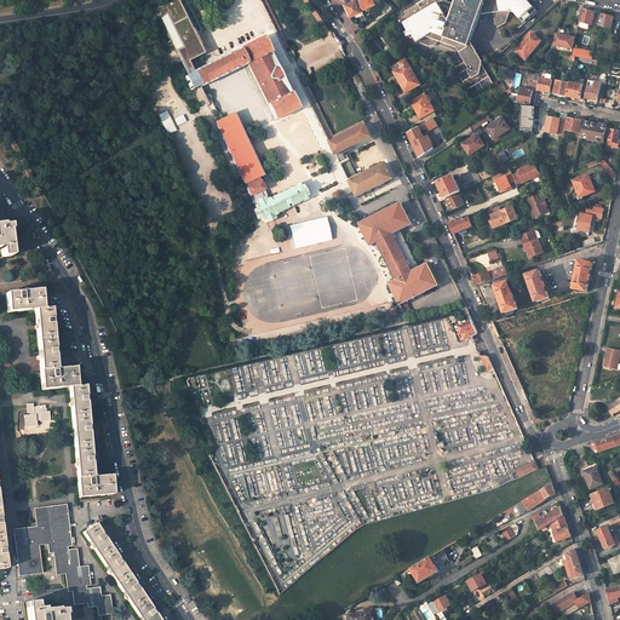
[(194,89),(188,74),(193,72),(188,61),(204,53),(177,0),(170,0),(150,10),(183,76),(179,79),(185,92),(194,89)]
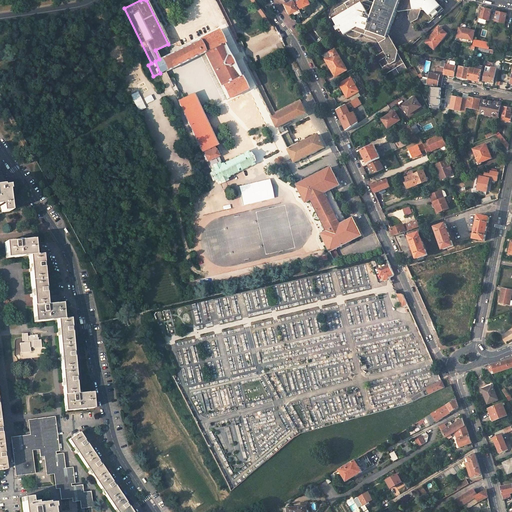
[(219,0),(215,0),(236,42),(240,41),(219,0)]
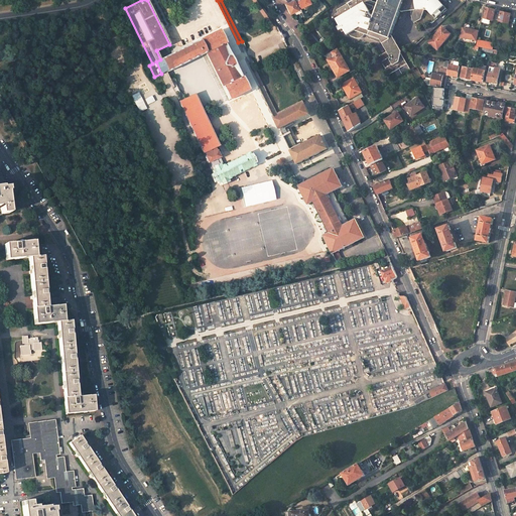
[(289,14),(289,13),(310,4),(307,0),(299,0),(300,1),(294,4),(294,2),(291,4),(289,0),(284,4),(289,14)]
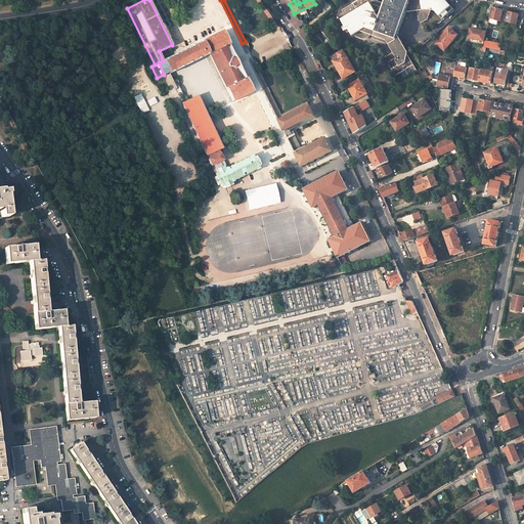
[(386,0),(385,6),(377,3),(377,0),(357,0),(358,1),(342,11),(343,13),(340,15),(338,20),(345,32),(346,32),(347,34),(350,32),(351,34),(352,37),(354,36),(355,38),(359,39),(361,40),(363,40),(365,40),(366,39),(367,39),(368,38),(369,37),(370,35),(370,31),(376,32),(374,37),(389,45),(396,41),(398,37),(399,32),(398,31),(392,28),(394,24),(399,26),(406,11),(409,3),(410,0),(386,0)]
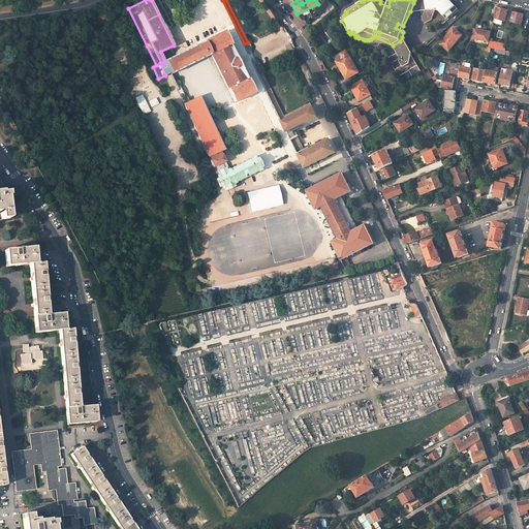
[(443,11),(448,18),(456,11),(453,8),(456,5),(449,0),(446,0),(446,1),(444,0),(423,0),(422,4),(423,6),(422,9),(422,12),(423,17),(423,19),(424,22),(425,24),(432,20),(435,10),(440,11),(442,12),(443,11)]
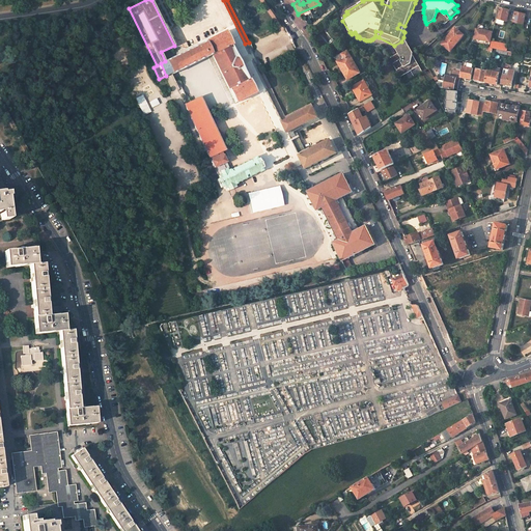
[(510,11),(499,8),(496,19),(507,22),(510,11)]
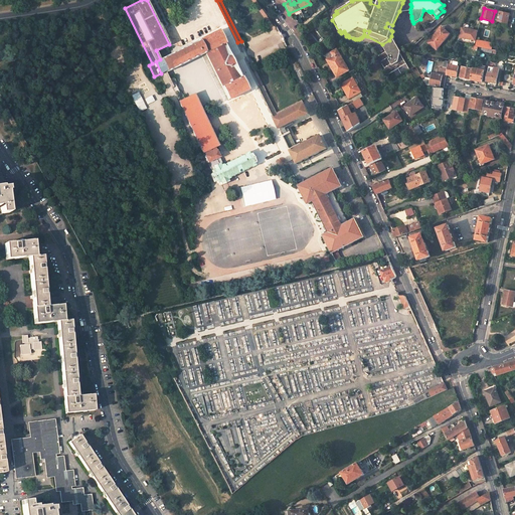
[(500,12),(497,22),(507,24),(509,14),(500,12)]
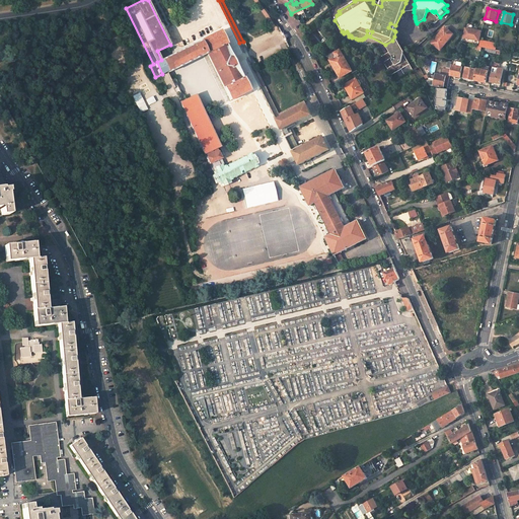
[(453,34),(446,28),(442,34),(440,33),(432,44),(440,51),(453,34)]
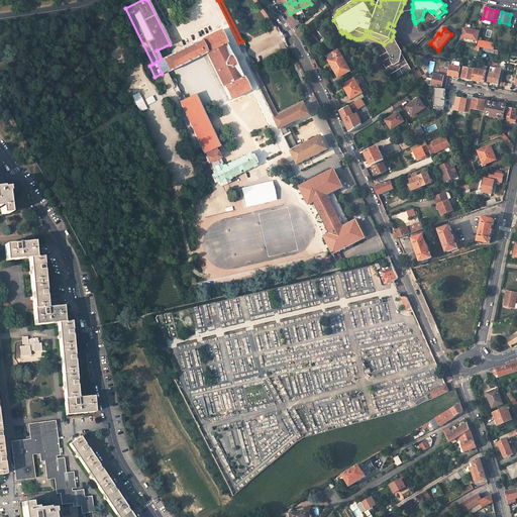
[(463,30),(461,38),(477,41),(477,40),(480,31),(472,30),(472,31),(463,30)]
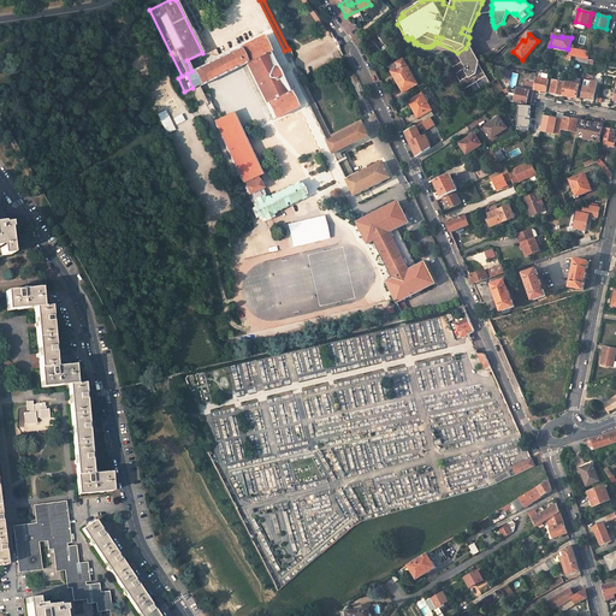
[(191,71),(187,73),(193,88),(194,88),(241,66),(244,64),(273,119),(274,122),(297,110),(289,93),(288,93),(268,53),(261,37),(191,71)]
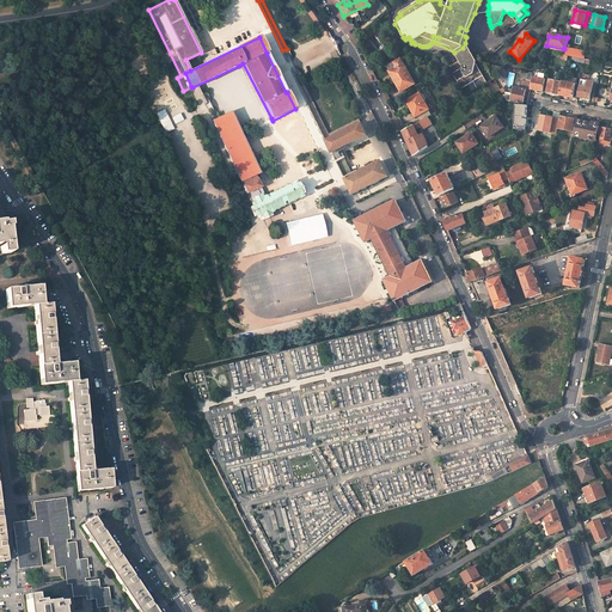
[(454,53),(460,62),(464,60),(464,61),(473,63),(477,62),(466,43),(465,43),(463,48),(454,53)]
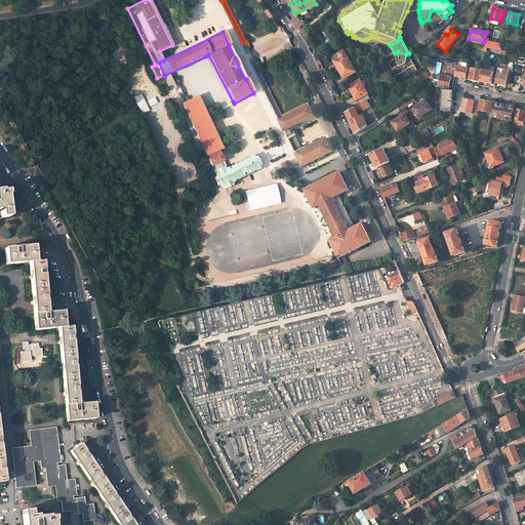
[(486,48),(491,49),(500,50),(502,44),(484,41),(484,42),(483,47),(484,47),(486,48)]
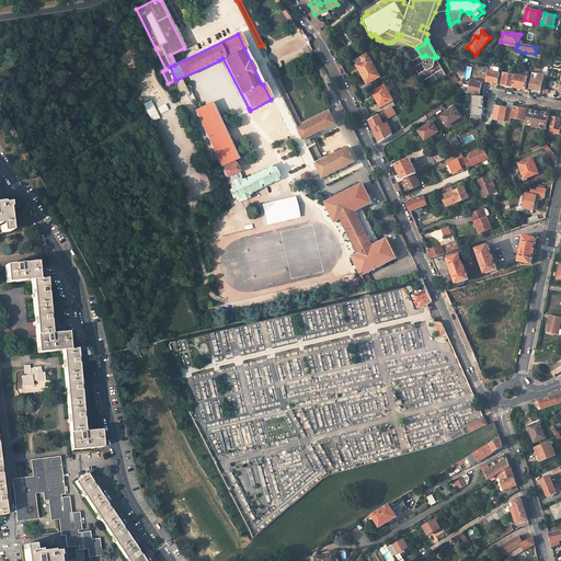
[(367,55),(362,58),(364,63),(357,66),(361,72),(367,84),(380,78),(367,55)]
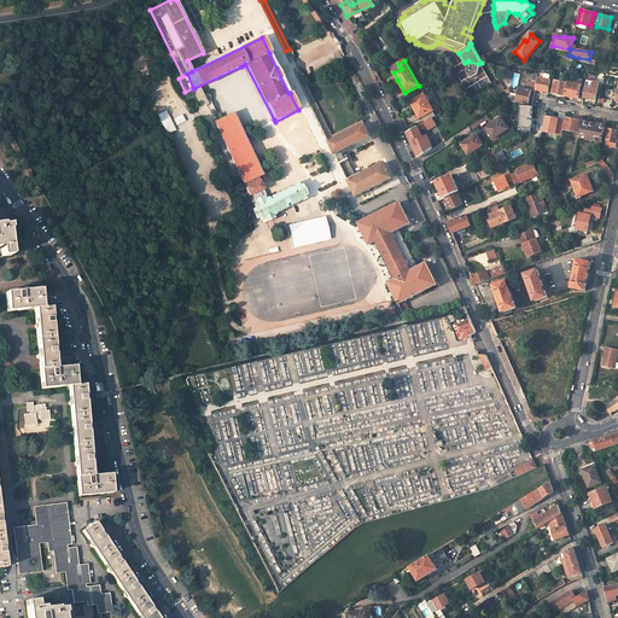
[(482,64),(478,64),(468,62),(468,60),(465,63),(455,68),(455,69),(471,97),(493,85),(482,64)]
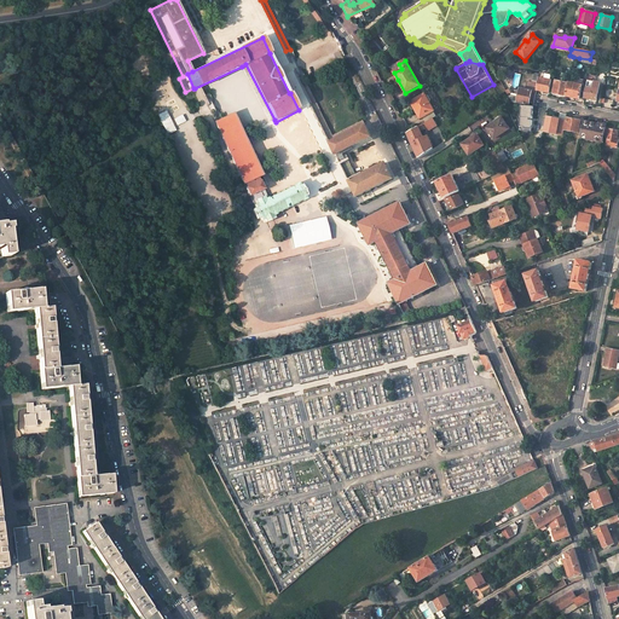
[(398,62),(388,68),(395,81),(398,80),(394,73),(401,69),(399,64),(398,62)]
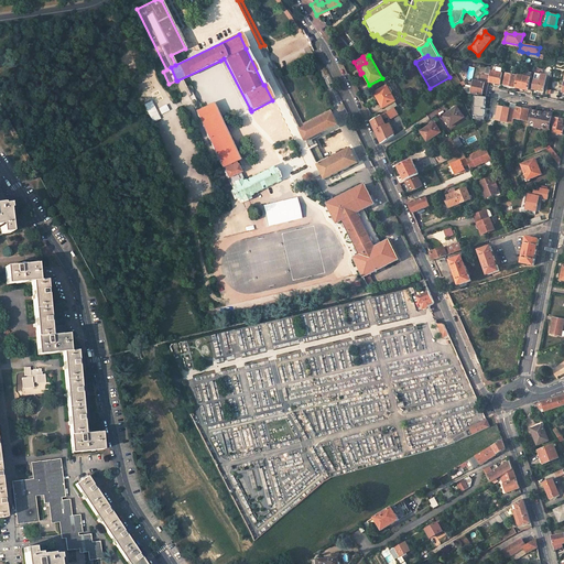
[(224,58),(220,61),(246,111),(250,109),(224,58)]
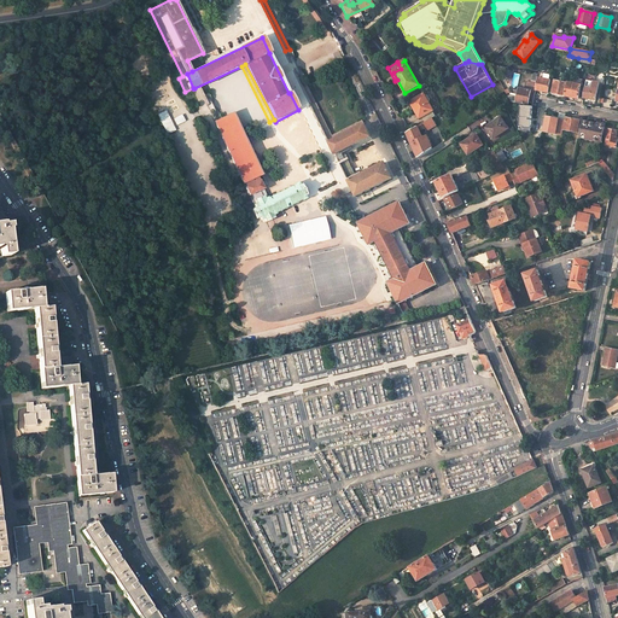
[(537,81),(535,89),(547,92),(549,80),(551,74),(540,71),(538,77),(537,77),(537,81)]
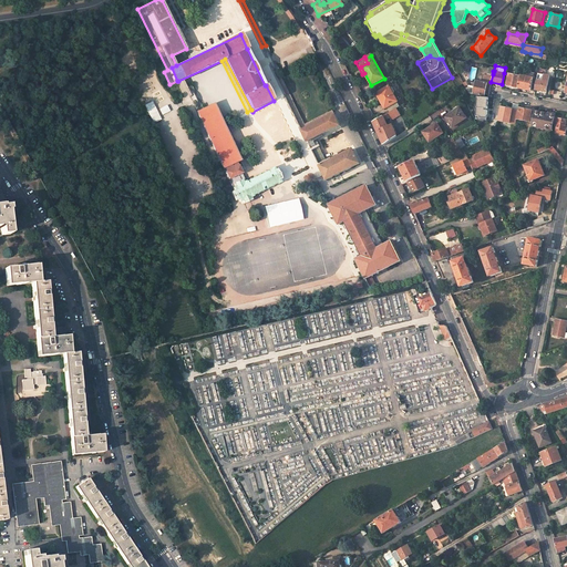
[(334,113),(332,109),(305,123),(279,72),(275,74),(302,129),(334,113)]
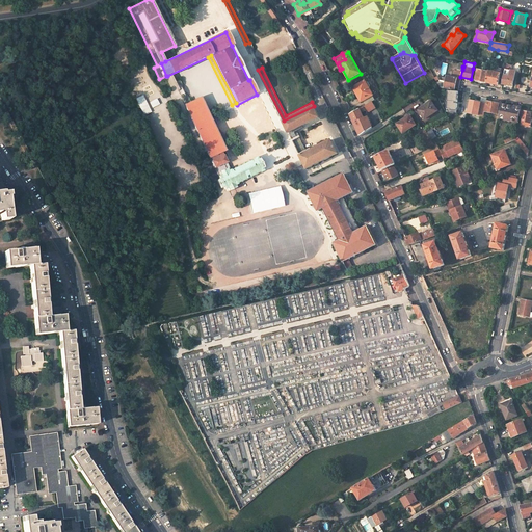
[(475,80),(486,82),(488,72),(477,69),(475,80)]
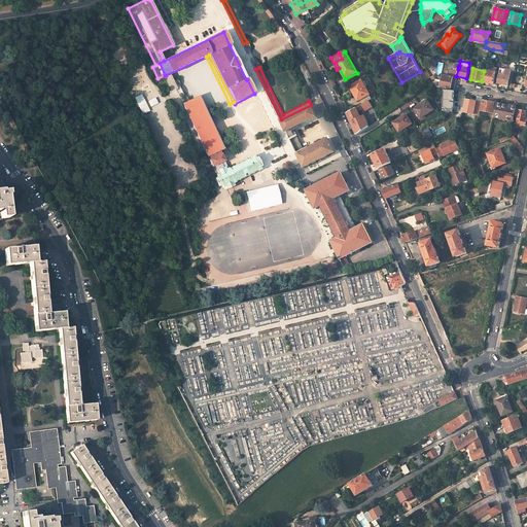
[(497,83),(508,85),(511,71),(500,68),(497,83)]
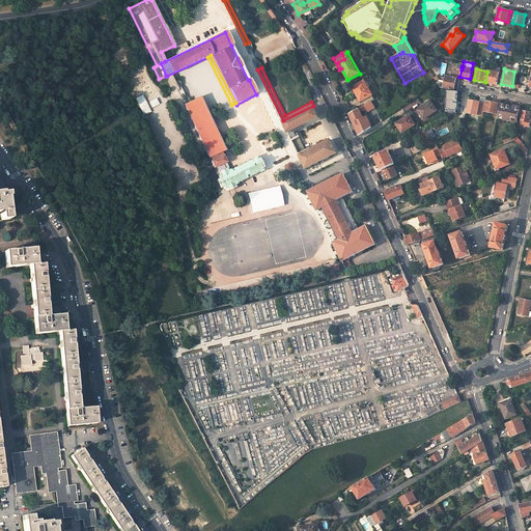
[(487,72),(485,82),(497,85),(500,73),(487,71),(487,72)]
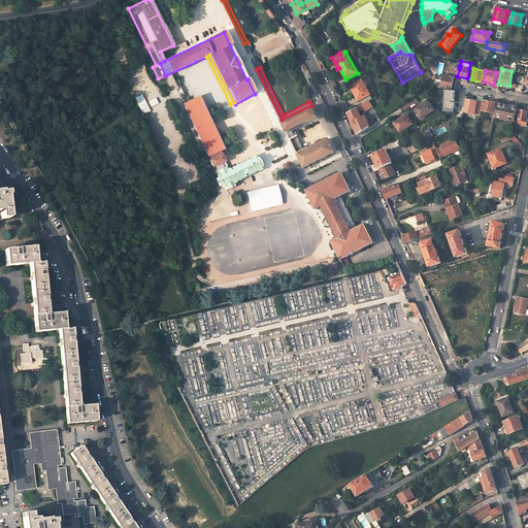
[(172,90),(177,88),(172,75),(166,77),(172,90)]
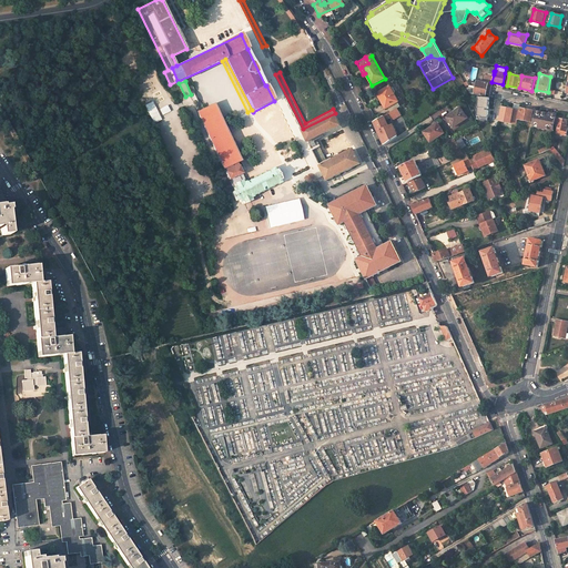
[(486,94),(488,83),(477,81),(475,89),(474,93),(486,95),(486,94)]
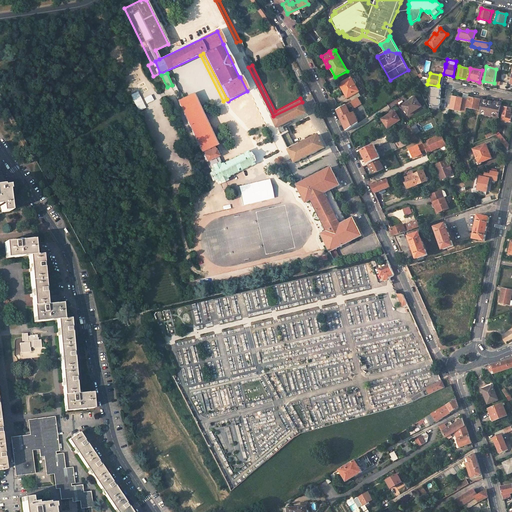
[(347,98),(359,92),(355,85),(353,86),(349,79),(341,84),(345,92),(344,92),(347,98)]
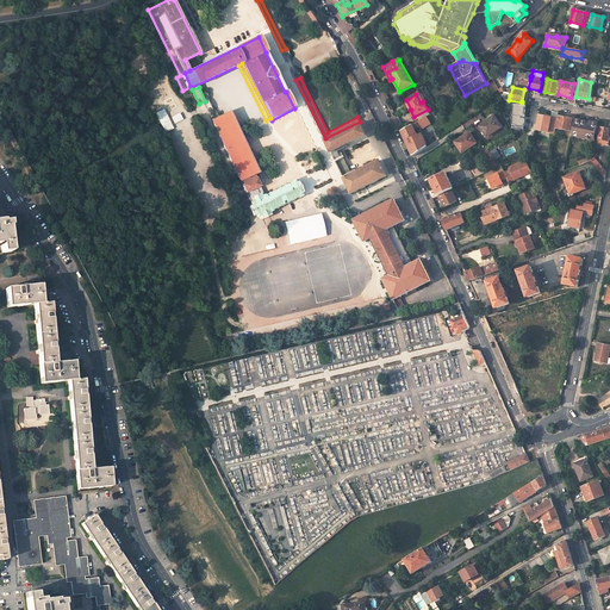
[(516,126),(523,126),(524,106),(512,105),(512,116),(511,124),(516,125),(516,126)]
